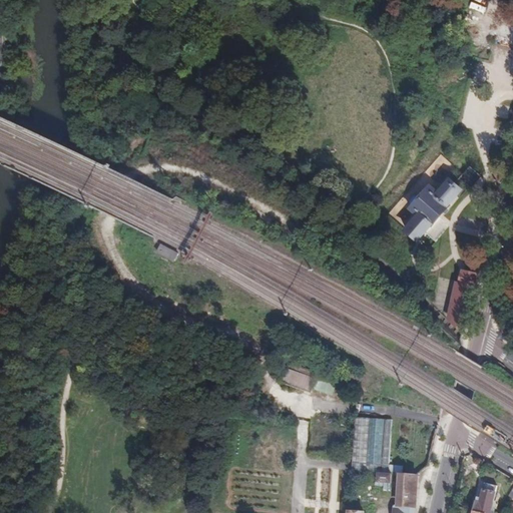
[(469,17),(484,19),(486,6),(470,4),(469,17)]
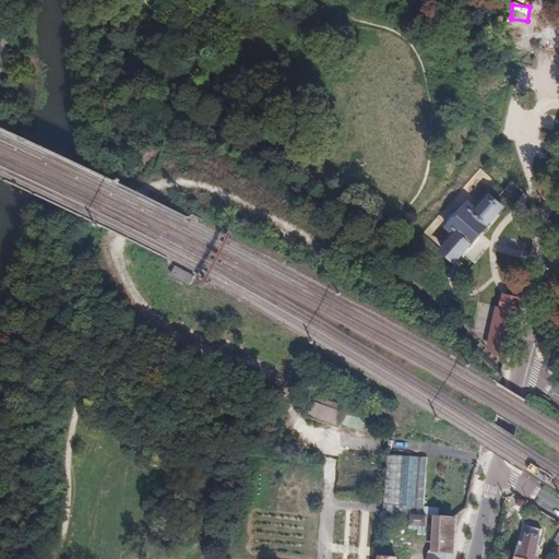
[(510,182),(501,194),(514,204),(524,192),(510,182)]
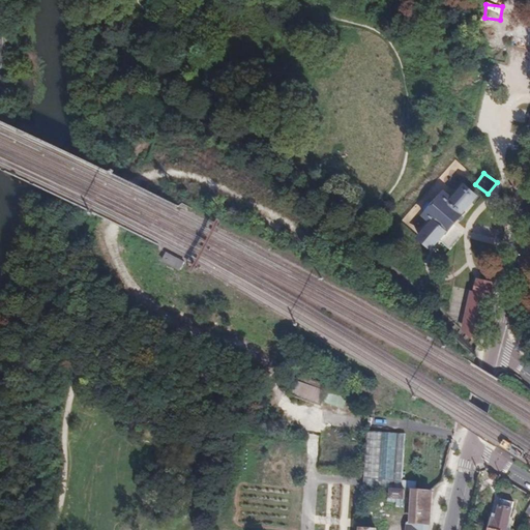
[(419,239),(431,249),(475,197),(464,187),(450,204),(443,197),(434,207),(430,204),(427,203),(422,207),(422,210),(428,214),(427,215),(435,223),(419,239)]
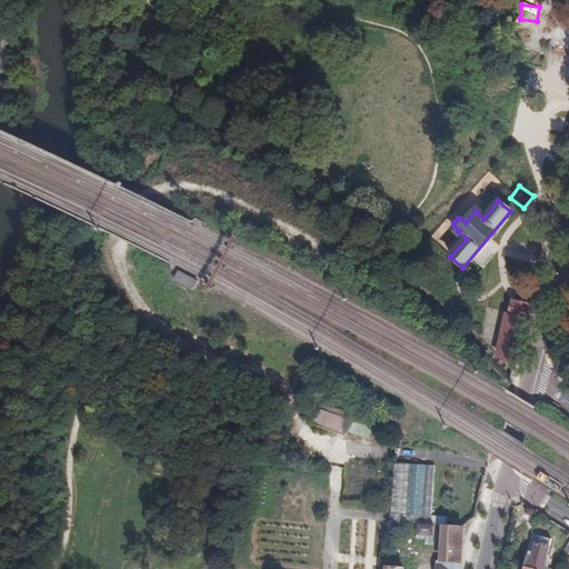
[(196,292),(200,282),(180,272),(176,282),(196,292)]
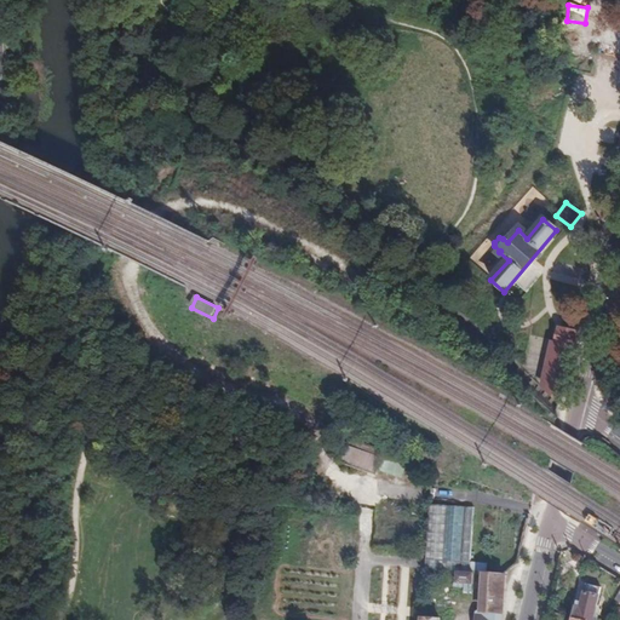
[(560,403),(575,333),(560,329),(545,391),(560,403)]
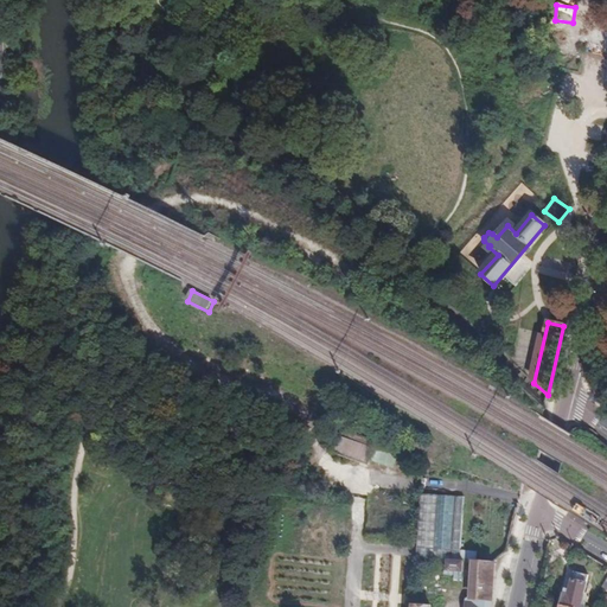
[(606,396),(602,385),(595,388),(600,400),(606,396)]
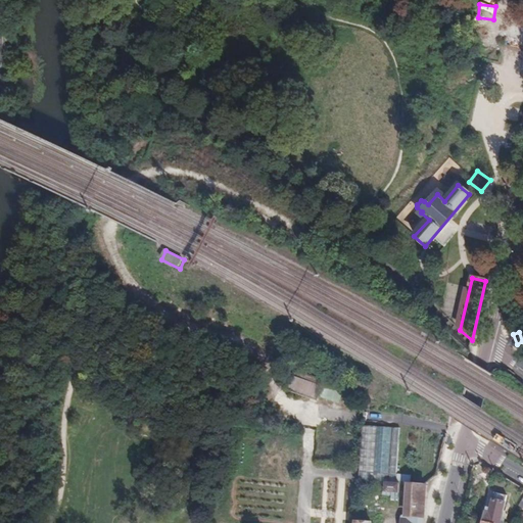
[(321,386),(287,375),(282,390),(316,401),(321,386)]
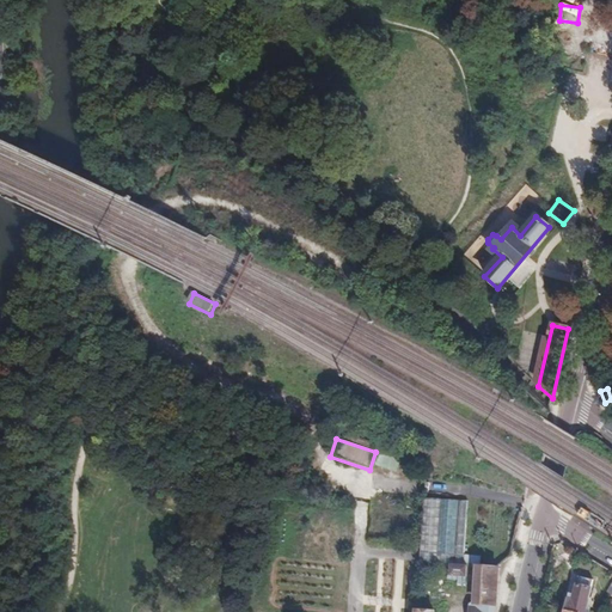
[(374,465),(397,471),(401,456),(378,451),(374,465)]
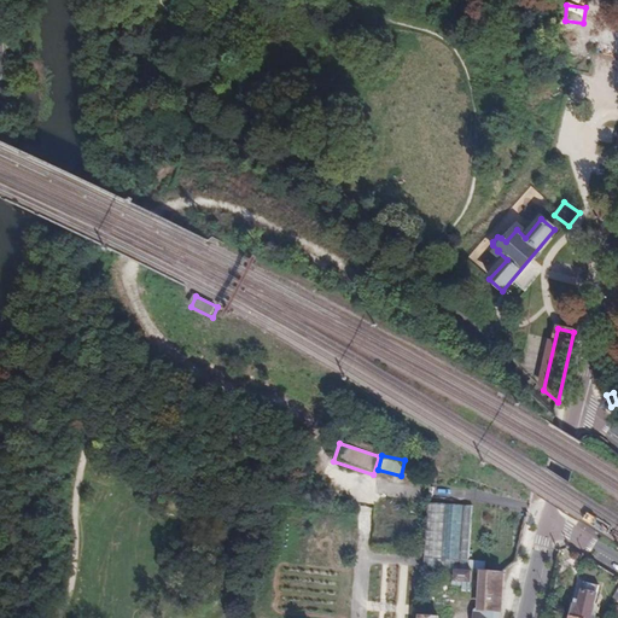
[(471,571),(483,572),(484,563),(467,560),(472,505),(429,501),(424,566),(454,570),(454,582),(470,583),(471,571)]
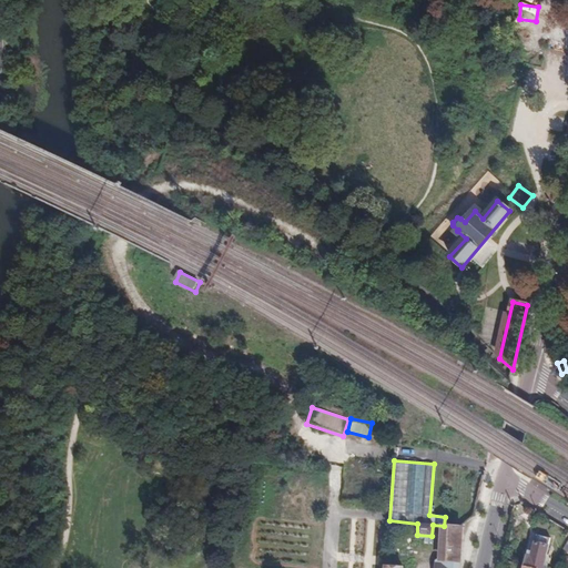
[(459,563),(462,527),(444,526),(442,561),(459,563)]
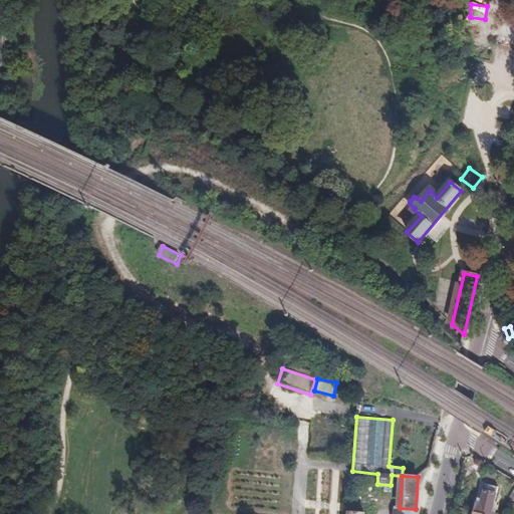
[(477,503),(475,512),(481,513),(491,513),(498,486),(486,483),(481,503),(477,503)]
